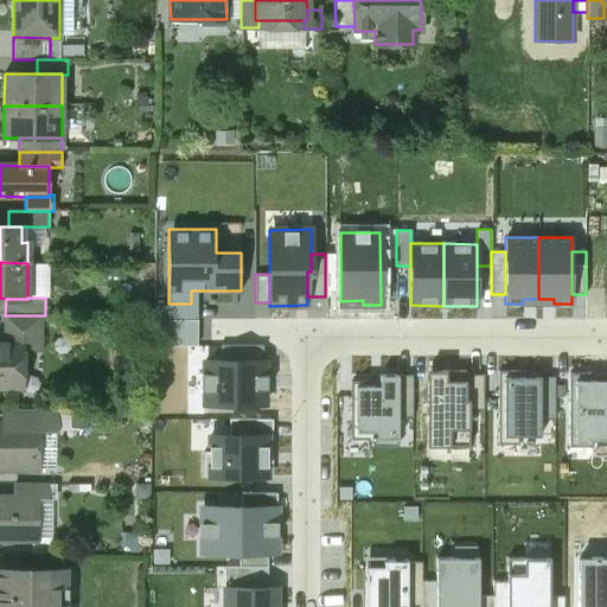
[(191,319),(191,304),(168,304),(154,304),(154,319),(191,319)]
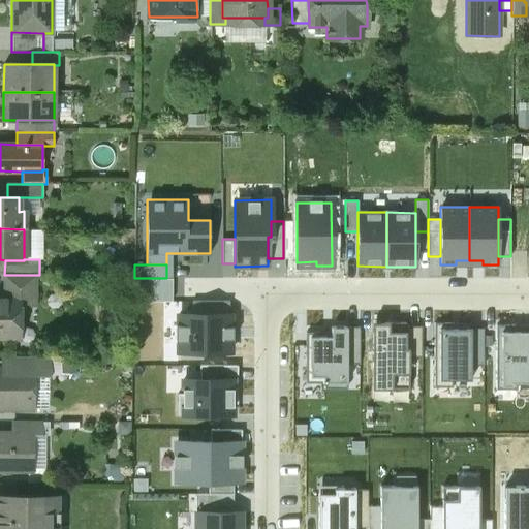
[(35,275),(4,275),(4,298),(20,298),(20,303),(35,303),(35,275)]
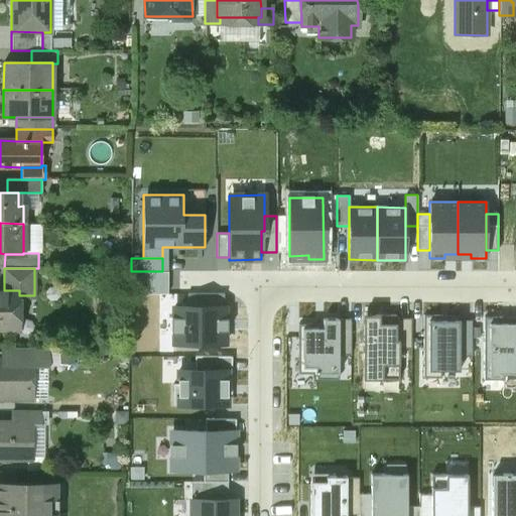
[(0,330),(19,331),(19,295),(19,290),(4,290),(0,289),(0,330)]
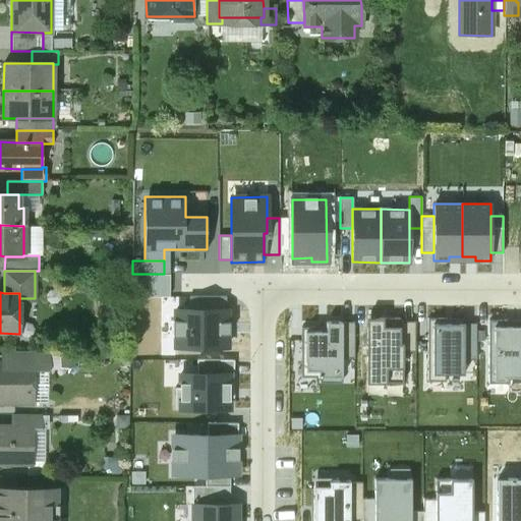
[(226,309),(226,297),(189,297),(189,309),(226,309)]
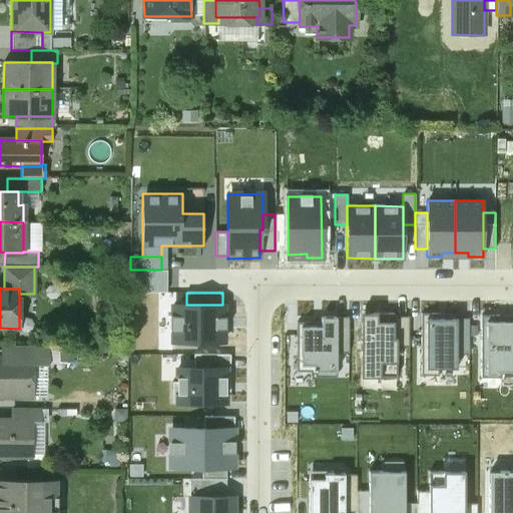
[(224,305),(222,305),(186,305),(171,305),(171,315),(170,315),(170,332),(172,332),(172,341),(224,341),(224,329),(226,329),(226,317),(224,317),(224,305)]
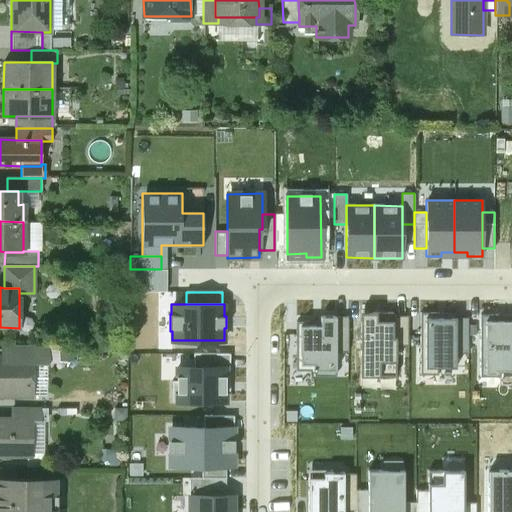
[(456,353),(455,317),(437,317),(438,312),(420,312),(419,374),(438,374),(438,367),(455,367),(456,353)]
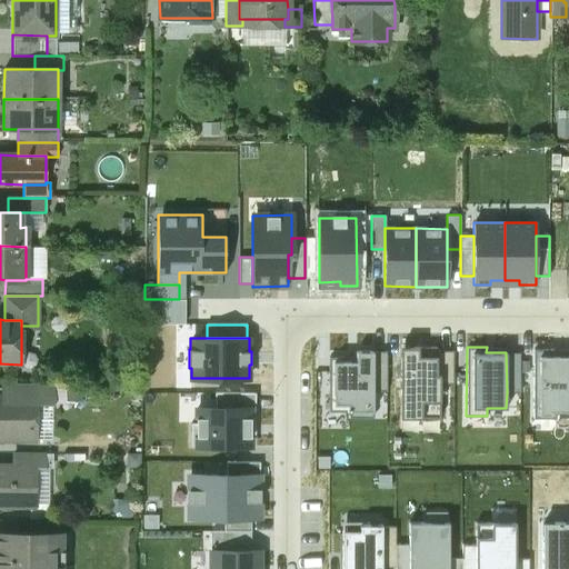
[(568,356),(552,356),(552,349),(533,349),(533,418),(555,418),(555,411),(568,411),(568,356)]
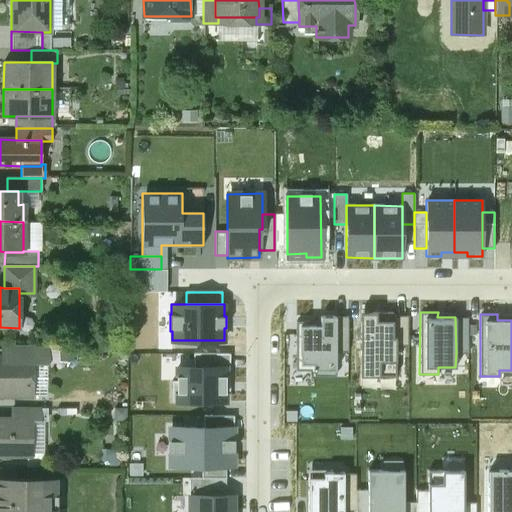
[(391,347),(391,317),(391,315),(358,315),(358,377),(391,377),(391,347)]
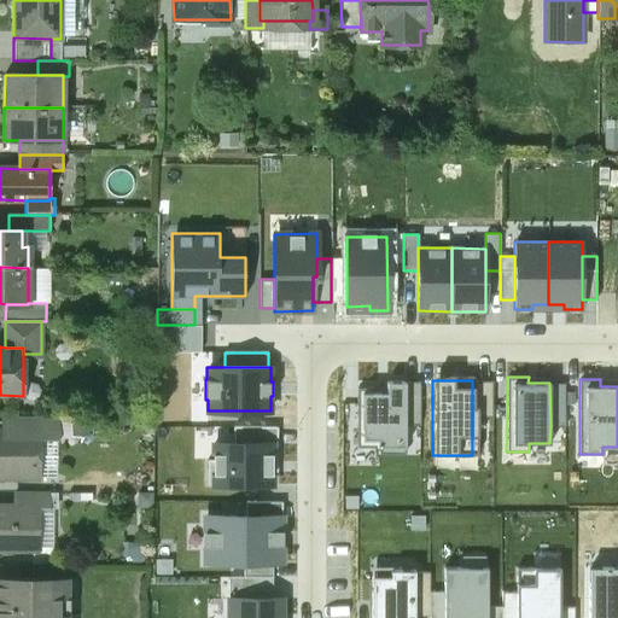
[(406,425),(404,382),(386,382),(386,392),(374,392),(374,388),(357,388),(357,447),(378,447),(378,454),(406,454),(406,425)]
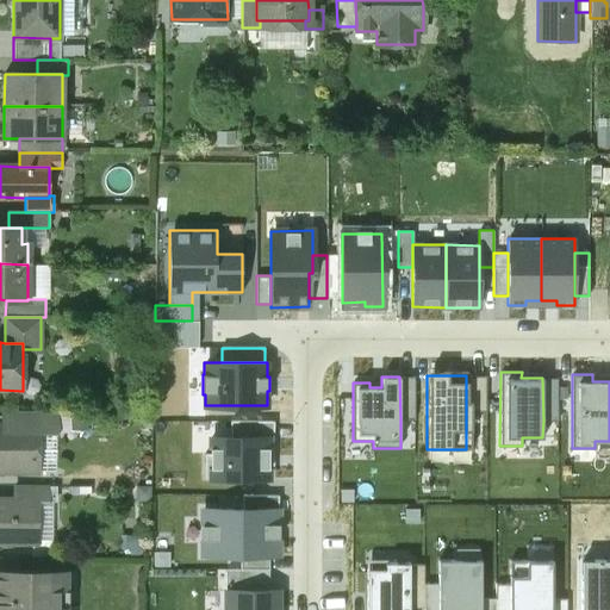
[(400,419),(415,419),(415,377),(399,377),(400,419)]
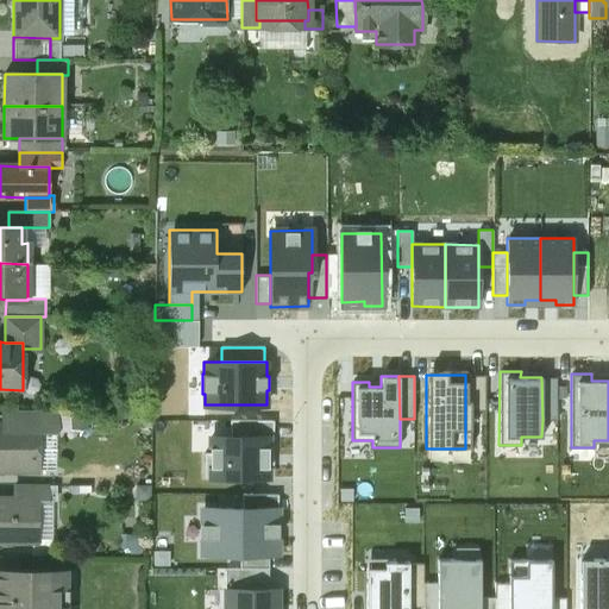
[(485,413),(485,377),(465,377),(465,413),(485,413)]
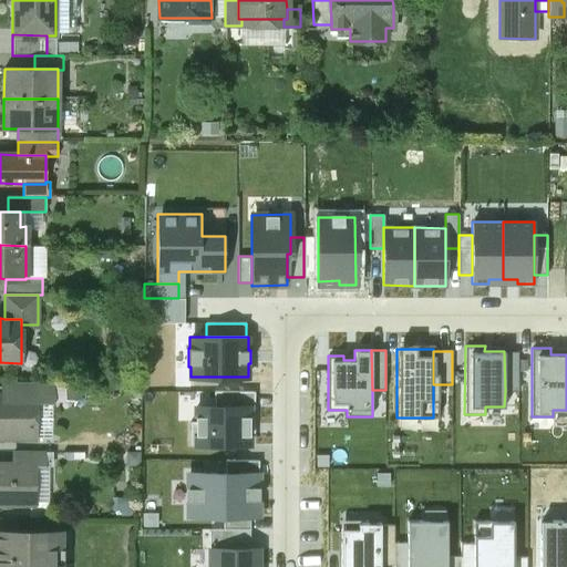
[(505,391),(518,391),(518,351),(504,351),(505,391)]
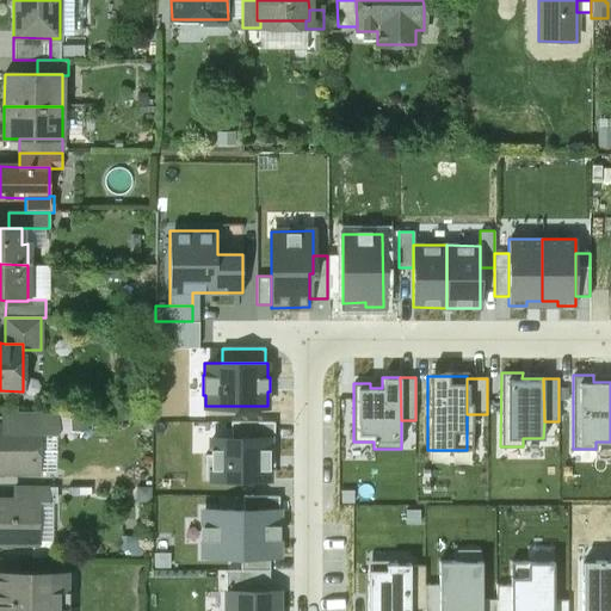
[(16,413),(16,427),(37,427),(37,434),(59,436),(59,413),(16,413)]
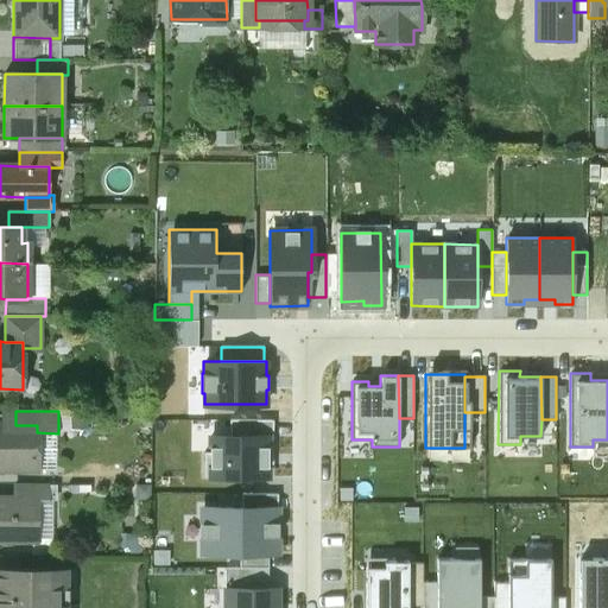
[(268,419),(229,420),(229,437),(268,437),(268,419)]
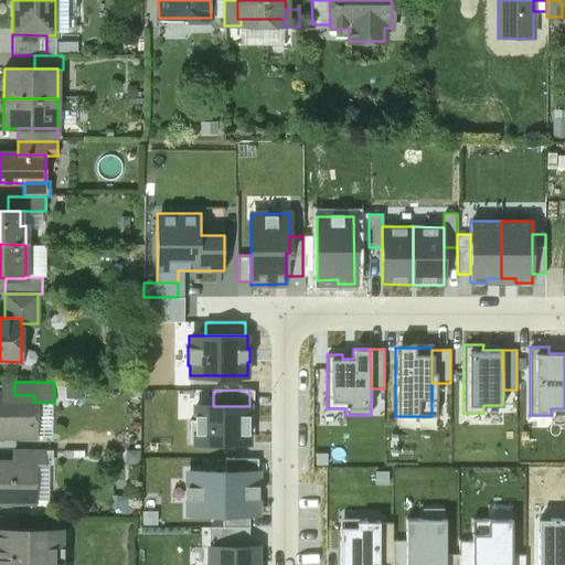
[(0,436),(34,437),(34,402),(34,395),(14,395),(0,394),(0,436)]
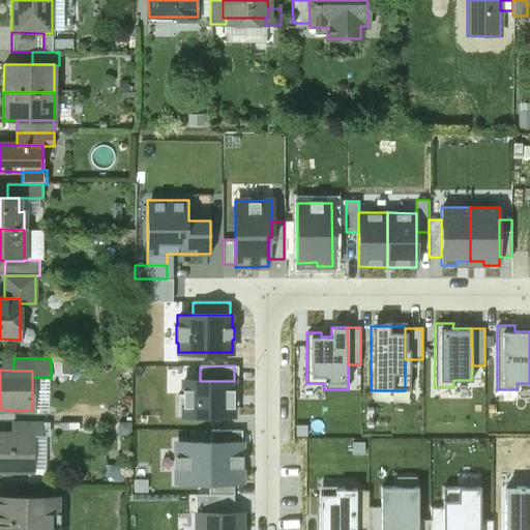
[(237,381),(234,381),(200,381),(182,380),(182,393),(178,393),(177,415),(233,416),(234,396),(237,396),(237,381)]
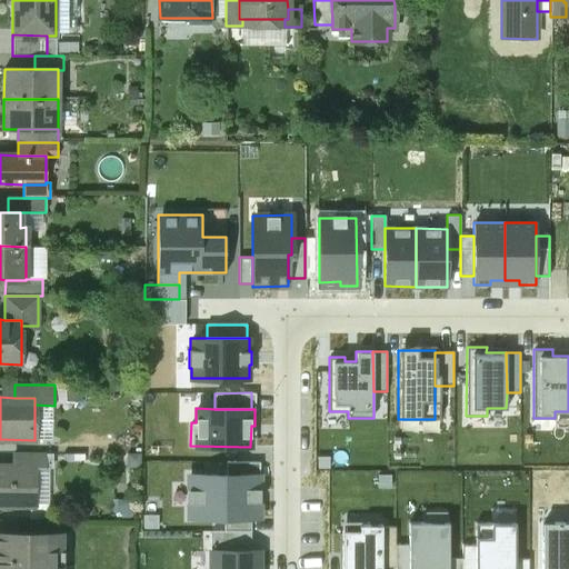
[(13,467),(30,467),(30,468),(46,468),(46,453),(13,453),(13,467)]
